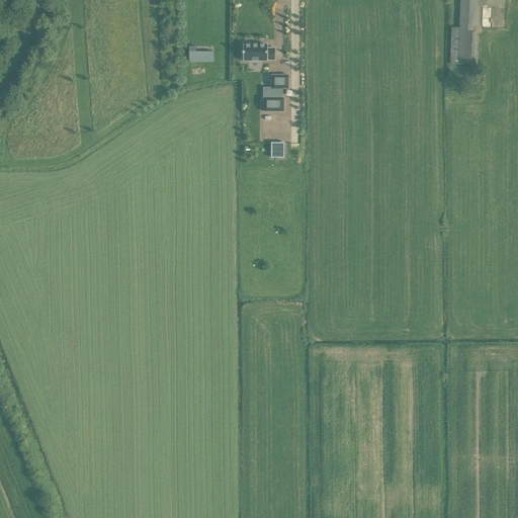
[(476,26),(477,0),(460,0),(459,26),(476,26)]
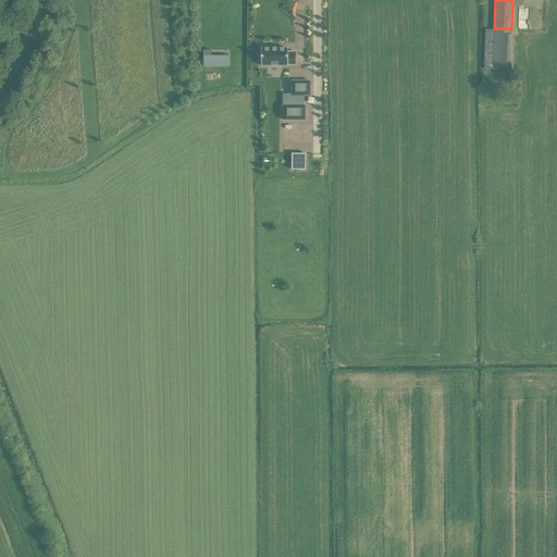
[(203,66),(230,66),(230,54),(211,54),(211,49),(205,49),(203,66)]
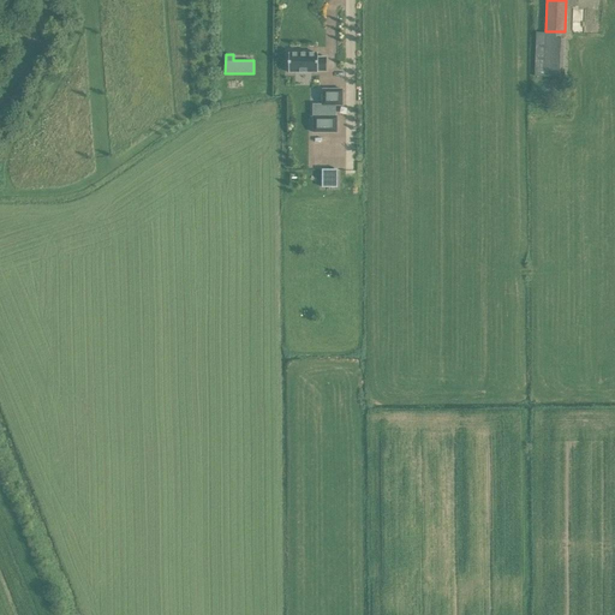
[(288,54),(288,72),(318,72),(318,70),(326,70),(326,58),(318,58),(318,54),(288,54)]
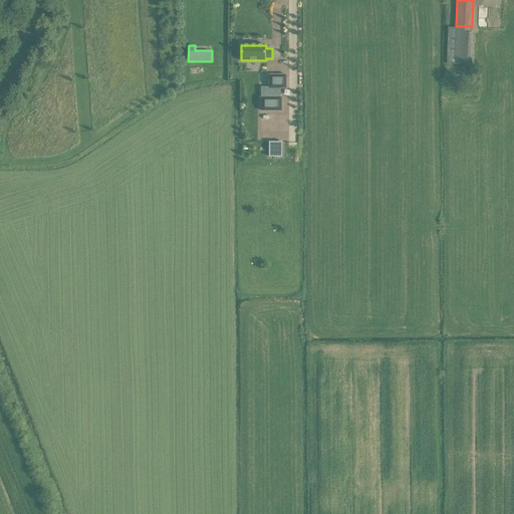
[(272,97),(262,97),(262,110),(282,110),(282,97),(279,97),(279,88),(286,88),(286,75),(270,75),(270,87),(270,88),(272,88),(272,97)]
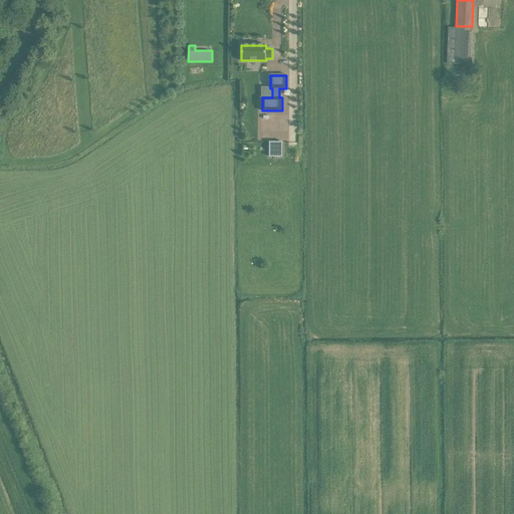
[(282,157),(282,142),(269,142),(269,157),(282,157)]
